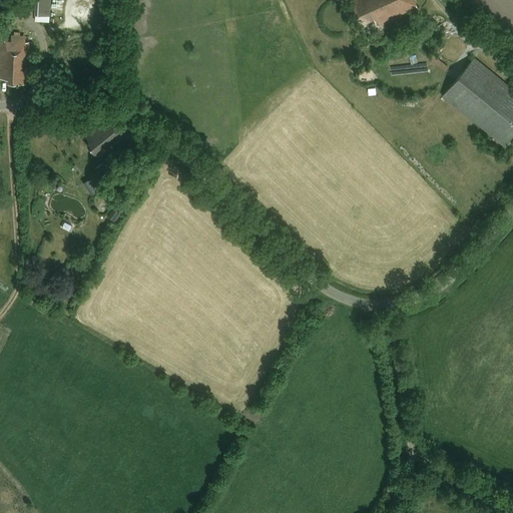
[(22,12),(27,1),(24,0),(18,0),(14,9),(22,12)]
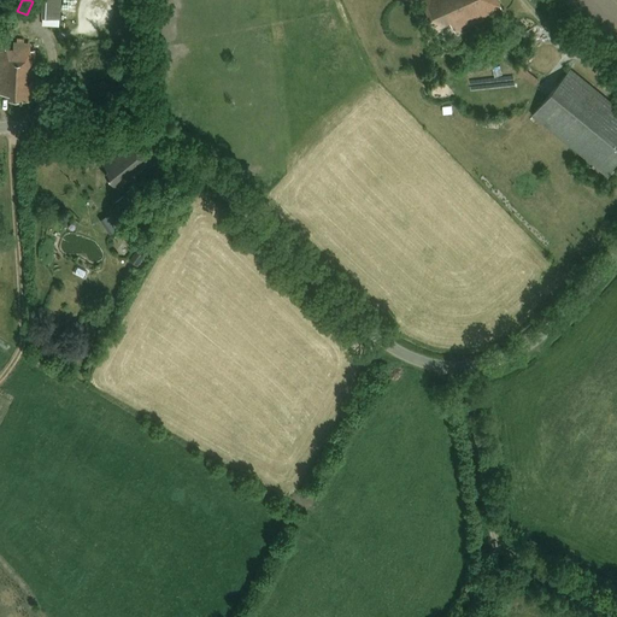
[(60,18),(60,0),(39,0),(39,7),(42,7),(42,18),(43,18),(42,27),(59,27),(59,18),(60,18)]
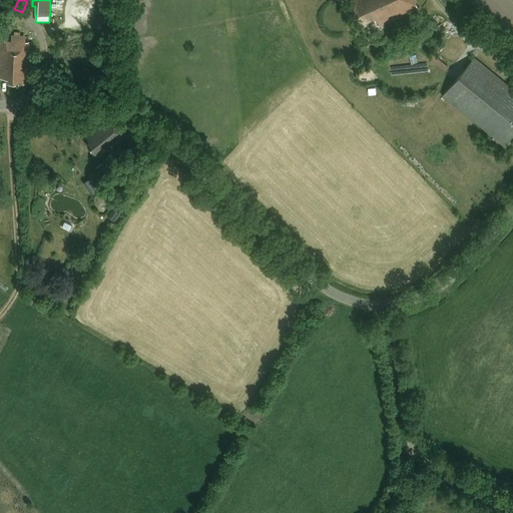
[(350,0),(362,24),(374,19),(378,28),(417,10),(412,0),(350,0)]
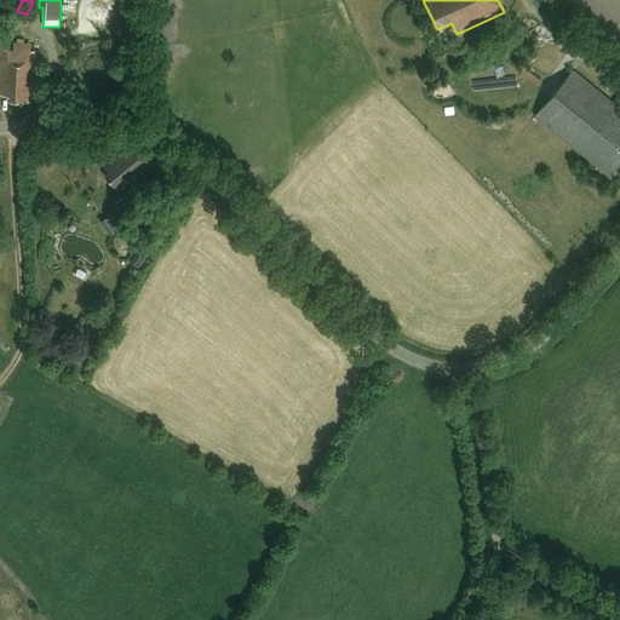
[(0,96),(10,97),(10,101),(32,102),(33,84),(34,84),(35,62),(35,52),(6,50),(7,46),(3,46),(1,61),(0,95),(0,96)]
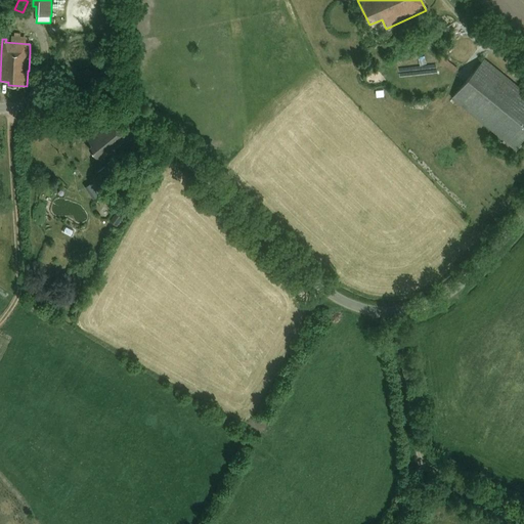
[(452,98),(517,150),(523,140),(523,90),(484,58),(452,98)]
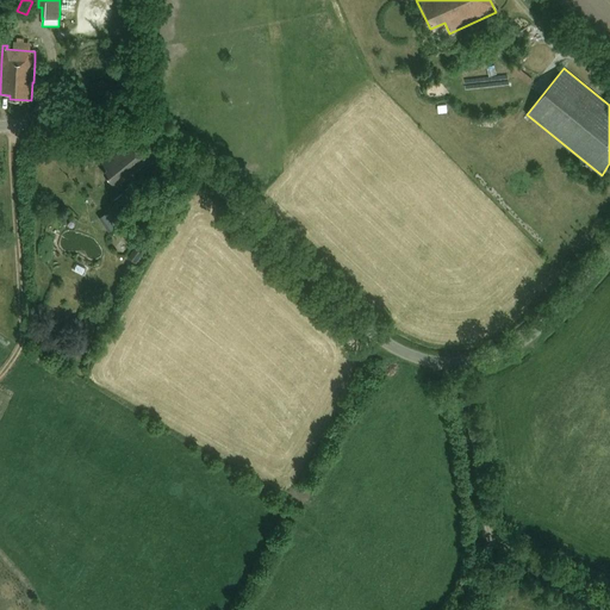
[(490,75),(490,82),(475,82),(475,86),(509,85),(508,74),(490,75)]
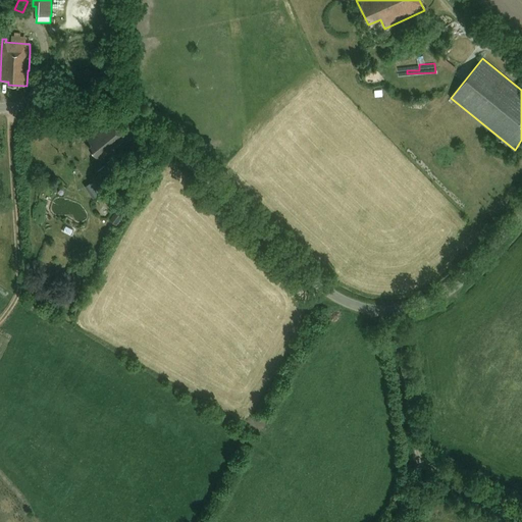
[(92,147),(89,149),(99,161),(105,155),(106,156),(126,141),(110,120),(94,134),(95,135),(87,141),(92,147)]
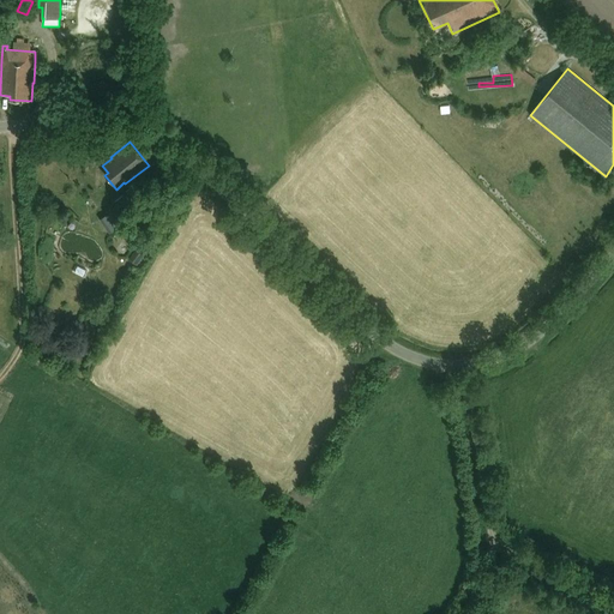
[(128,258),(137,265),(144,256),(136,250),(128,258)]
